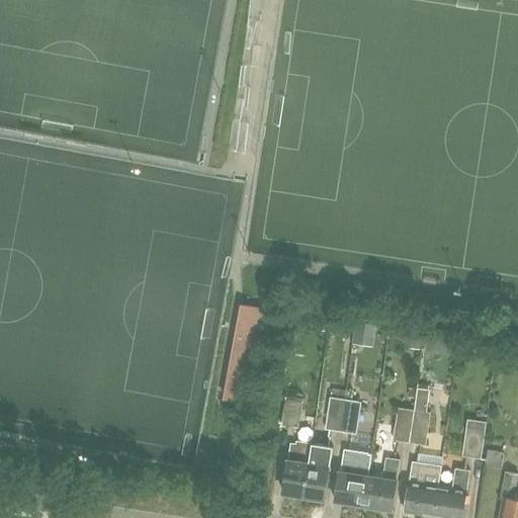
[(252,404),(269,309),(241,304),(224,399),(252,404)]
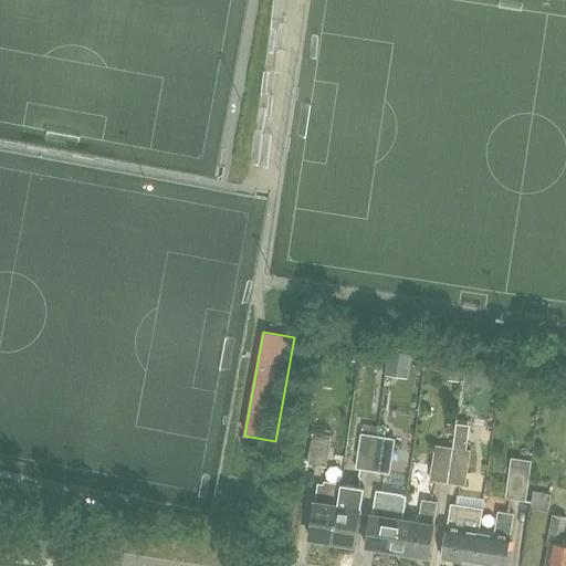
[(411,354),(390,350),(386,376),(407,379),(411,354)]
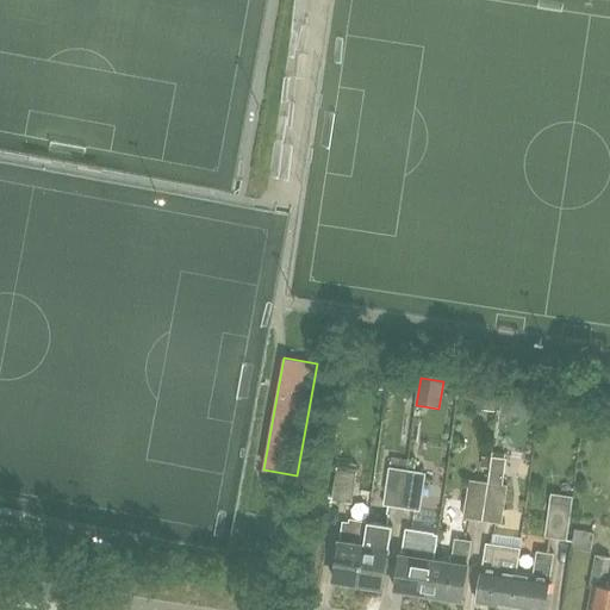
[(477,403),(479,388),(460,385),(458,400),(477,403)]
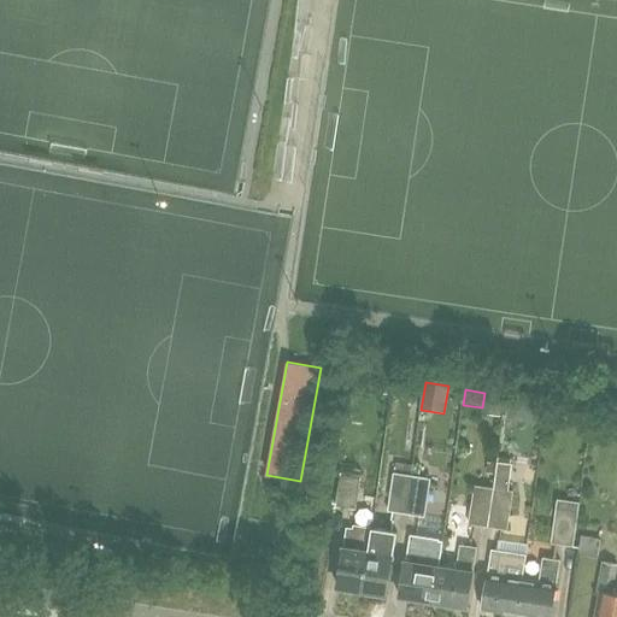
[(500,416),(501,405),(489,403),(487,413),(500,416)]
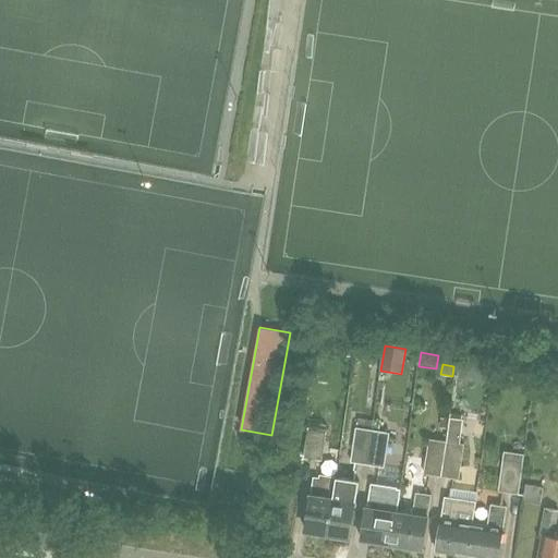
[(450,419),(447,443),(441,476),(460,480),(464,445),(460,444),(463,421),(450,419)]
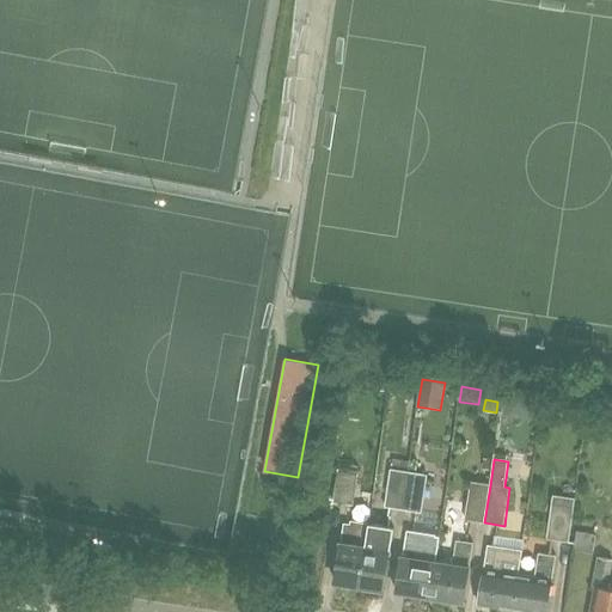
[(353,505),(359,472),(338,469),(334,501),(353,505)]
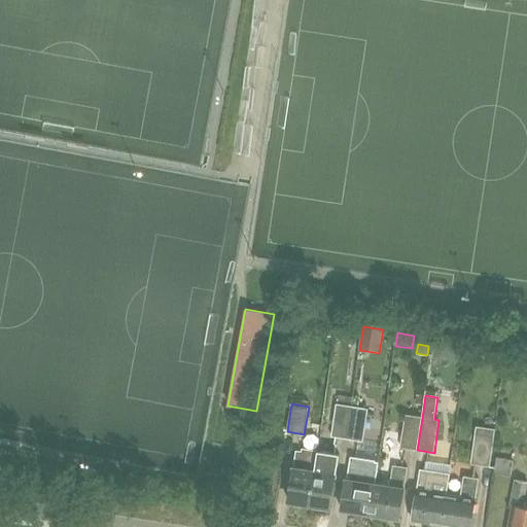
[(332,437),(344,438),(348,407),(337,405),(332,437)]
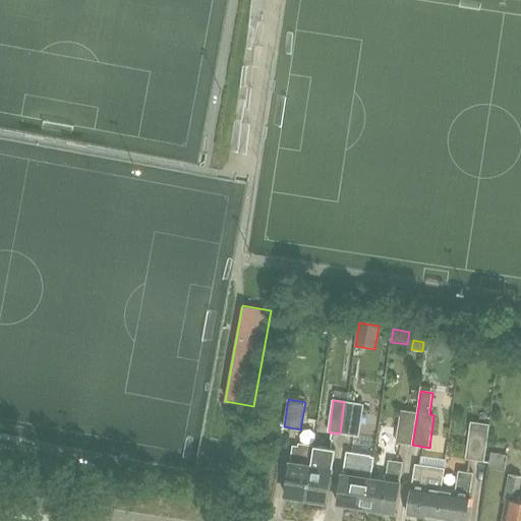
[(363,404),(344,402),(340,433),(358,437),(363,404)]
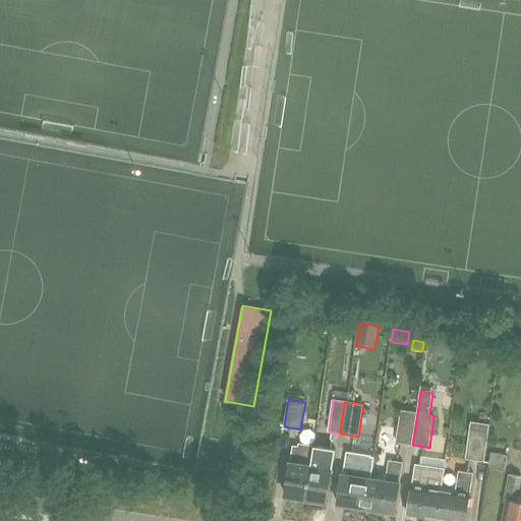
[(396,443),(412,445),(417,413),(401,410),(396,443)]
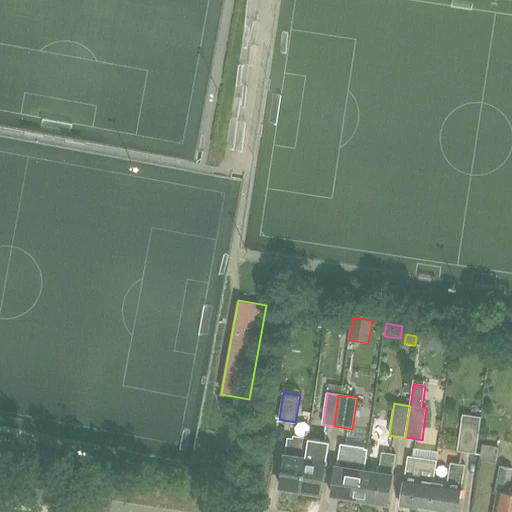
[(481,418),(463,415),(458,451),(476,453),(481,418)]
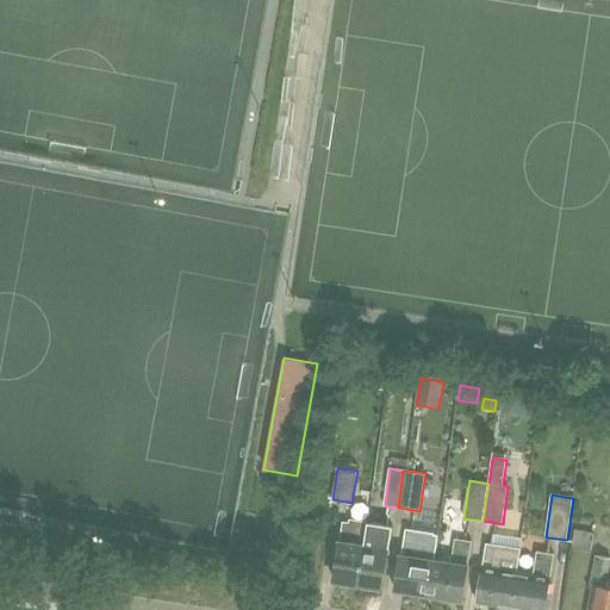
[(334,578),(359,582),(368,524),(342,521),(334,578)]
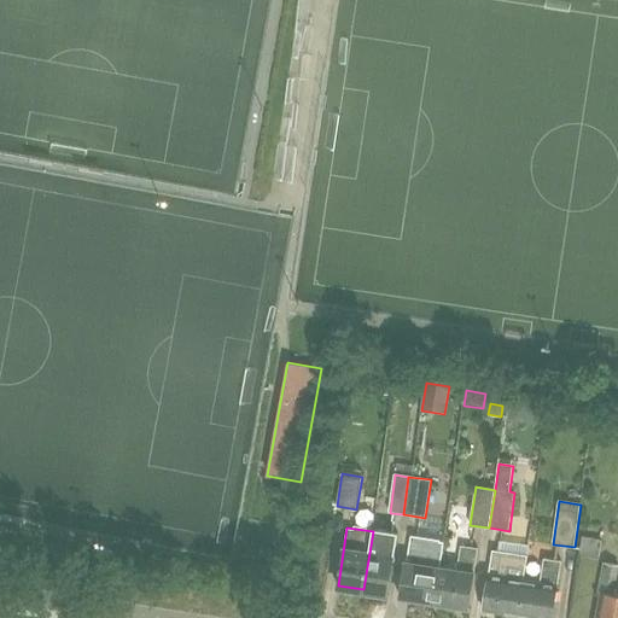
[(389,594),(398,535),(373,531),(363,589),(389,594)]
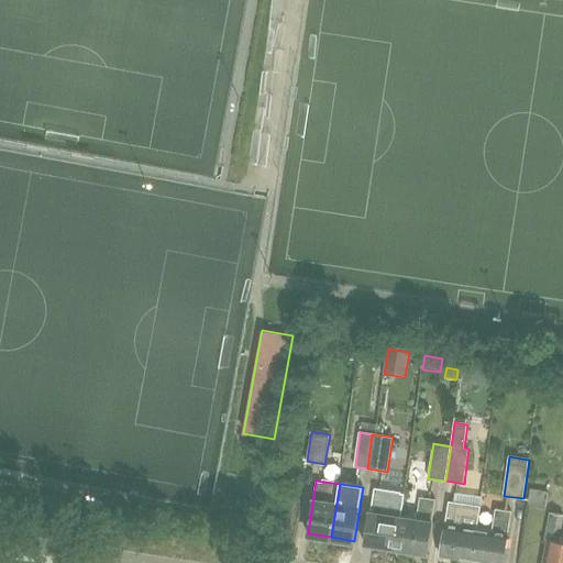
[(550,487),(532,484),(529,505),(547,508),(550,487)]
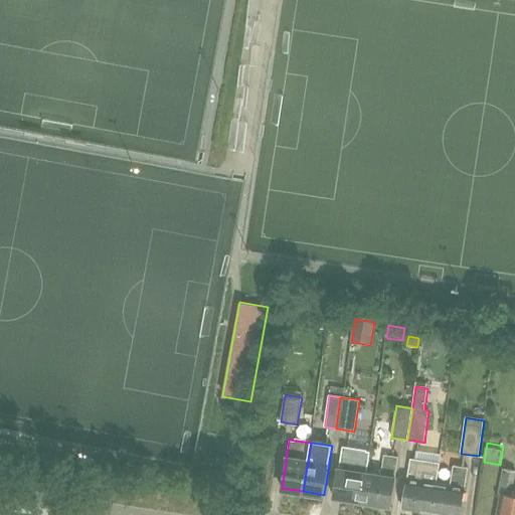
[(362,501),(367,471),(370,451),(342,447),(339,467),(338,467),(334,496),(350,499),(349,502),(359,504),(360,500),(362,501)]
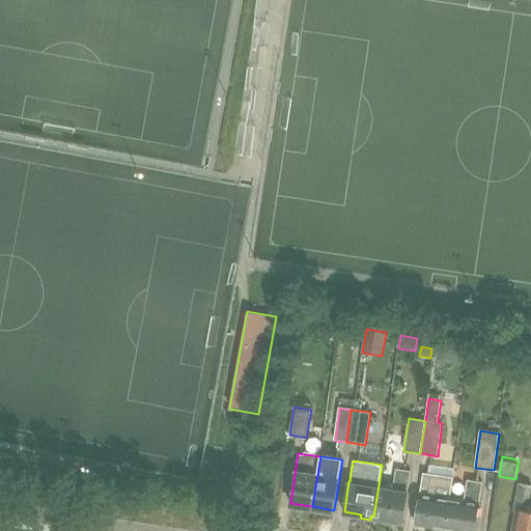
[(396,468),(393,488),(379,485),(373,516),(376,516),(376,521),(387,522),(387,519),(403,521),(409,491),(408,491),(411,470),(396,468)]
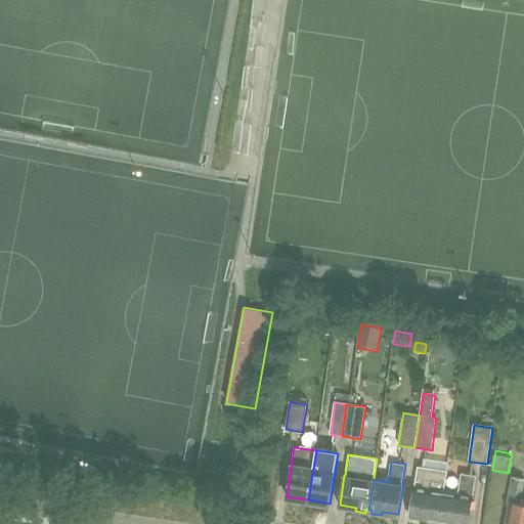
[(409,517),(439,521),(443,491),(446,470),(419,466),(416,487),(415,487),(409,517)]
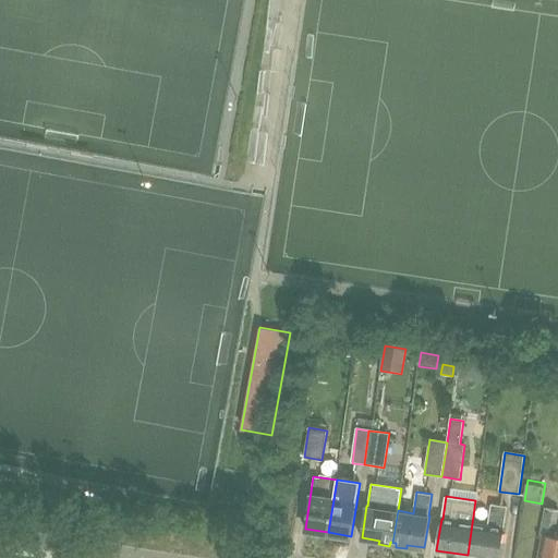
[(490,504),(487,525),(472,523),(468,555),(486,557),(498,557),(504,529),(502,528),(506,506),(490,504)]
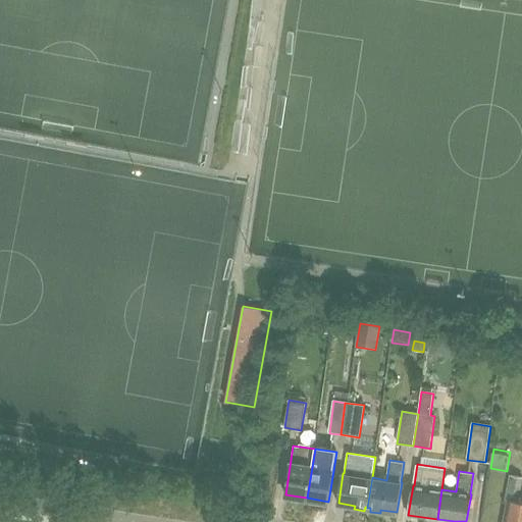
[(509,500),(504,521),(521,521),(521,501),(518,501),(521,481),(521,477),(511,475),(506,499),(509,500)]
